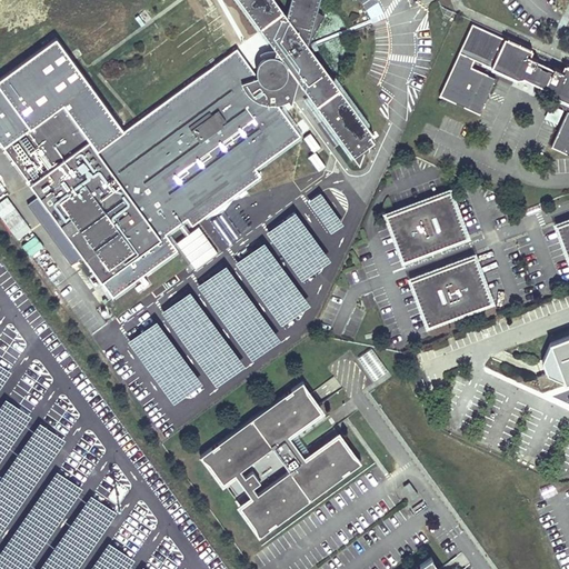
[(253,171),(298,139),(269,100),(275,96),(275,97),(276,97),(277,98),(279,98),(281,97),(281,96),(282,97),(290,107),(297,83),(358,167),(365,151),(372,146),(369,140),(372,137),(330,81),(315,75),(311,76),(310,71),(315,69),(309,56),(307,48),(325,19),(306,8),(310,0),(320,6),(320,0),(290,0),(283,22),(271,0),(236,0),(273,51),(267,62),(261,61),(258,70),(269,85),(262,90),(235,50),(125,130),(95,151),(61,106),(0,148),(110,298),(175,251),(162,236),(185,221),(190,229),(258,178),(253,171)]
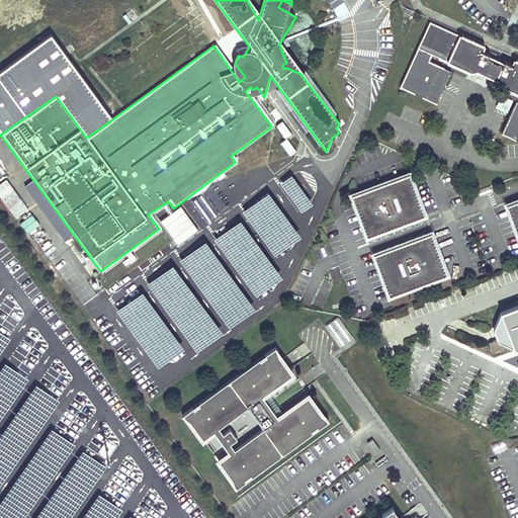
[(242,41),(209,0),(208,0),(134,55),(147,73),(218,21),(237,46),(242,41)]
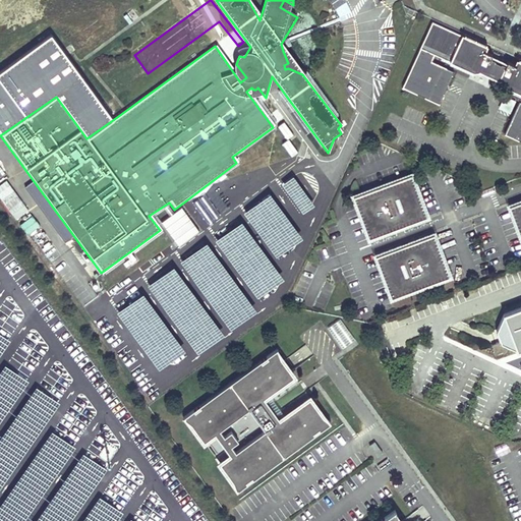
[(100,18),(69,39),(78,51),(109,31),(100,18)]
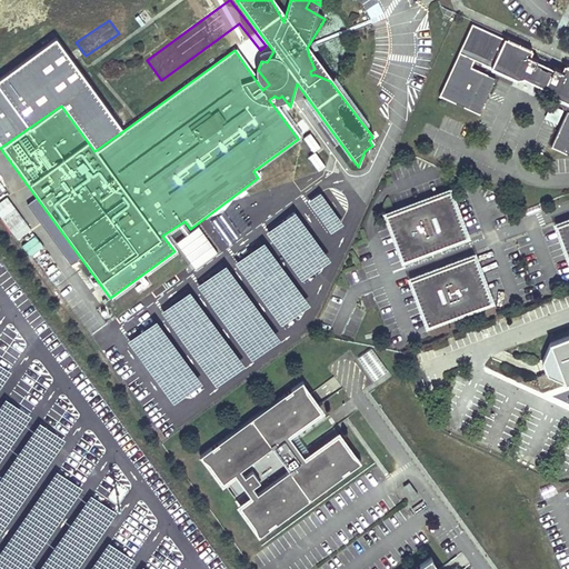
[(518,46),(470,23),(437,97),(480,117),(496,81),(472,70),(476,62),(517,80),(522,79),(549,91),(553,98),(568,103),(568,112),(566,111),(549,148),(568,156),(568,75),(553,68),(551,71),(547,69),(545,70),(540,68),(539,66),(536,63),(537,60),(516,51),(518,46)]
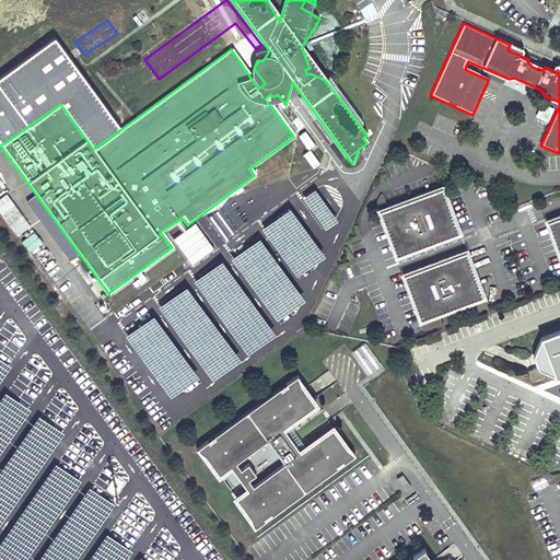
[(55,38),(0,78),(0,144),(0,146),(60,104),(93,149),(123,128),(55,38)]
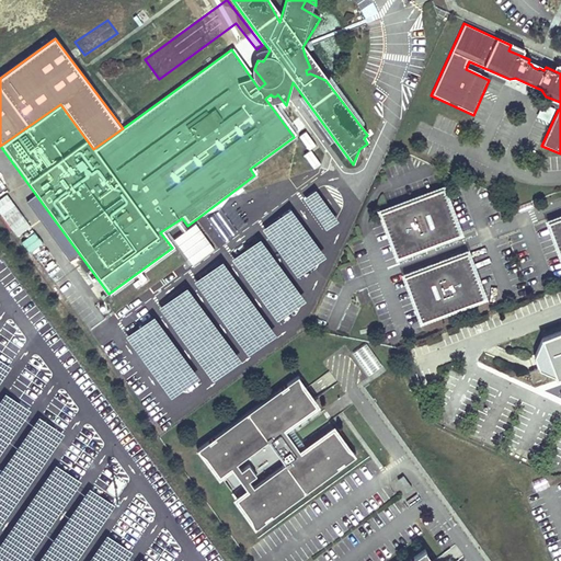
[(310,73),(325,80),(309,54),(309,52),(307,48),(305,55),(310,68),(306,70),(307,75),(310,73)]
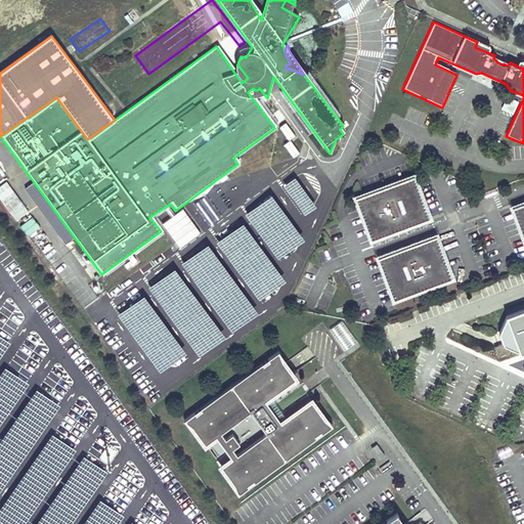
[(289,139),(295,135),(286,122),(279,126),(289,139)]
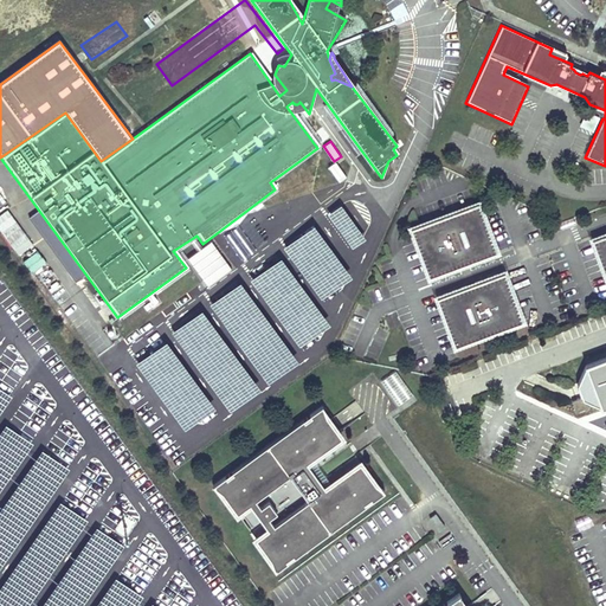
[(340,181),(347,176),(336,161),(329,167),(340,181)]
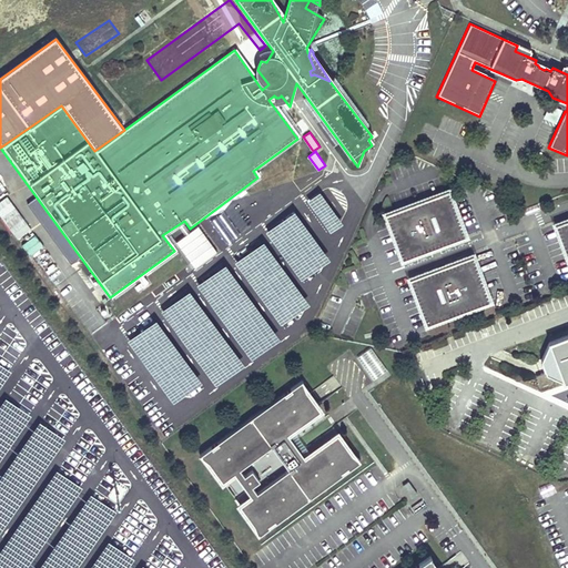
[(449,190),(385,213),(403,260),(430,250),(429,245),(437,243),(438,246),(467,236),(449,190)]
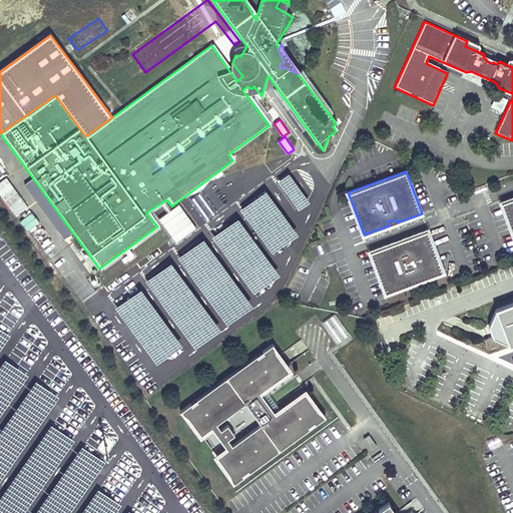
[(310,201),(289,173),(277,181),(298,209),(310,201)]
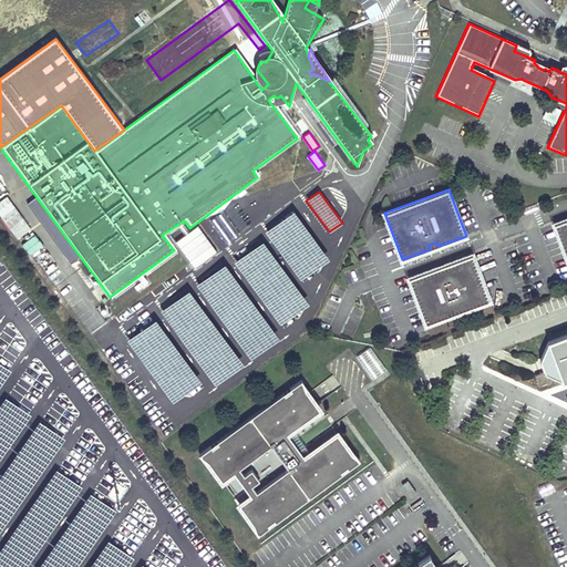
[(0,215),(17,238),(31,229),(7,196),(0,200),(0,215)]
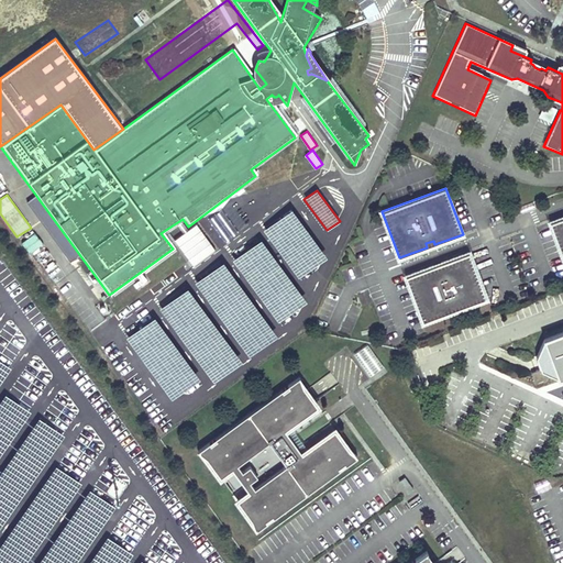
[(327,255),(291,209),(263,230),(298,276),(327,255)]
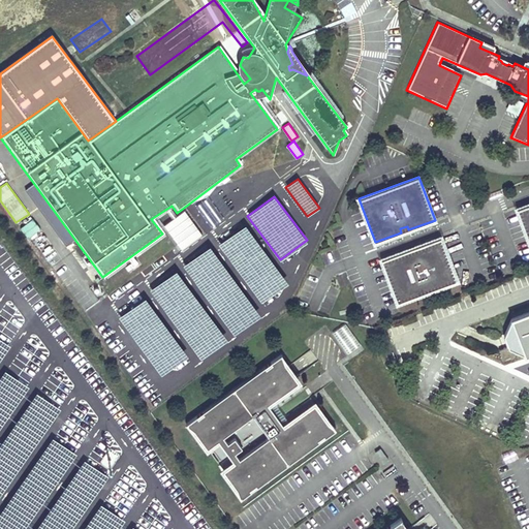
[(528,204),(517,209),(528,242),(528,204)]
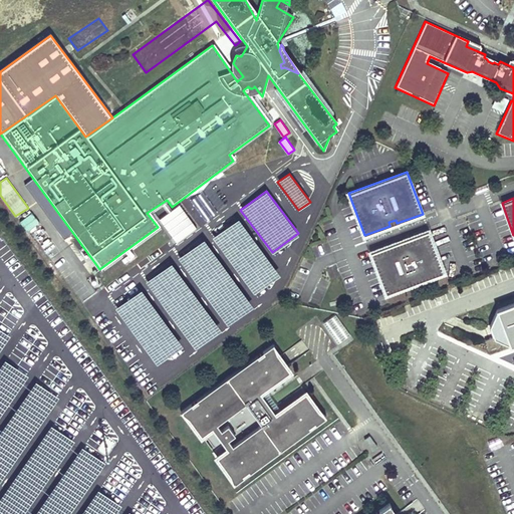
[(176,243),(197,229),(181,204),(160,218),(176,243)]
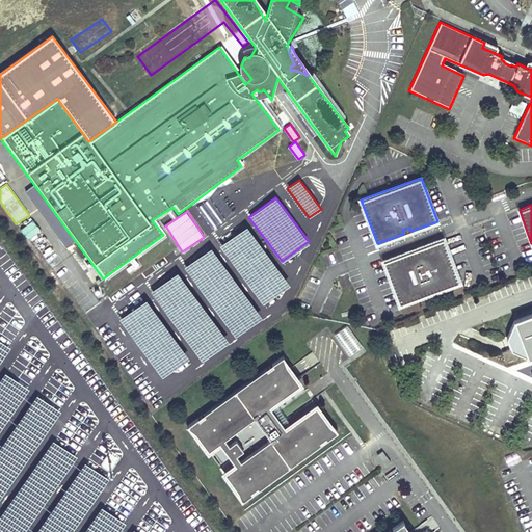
[(28,239),(41,230),(32,219),(20,229),(28,239)]
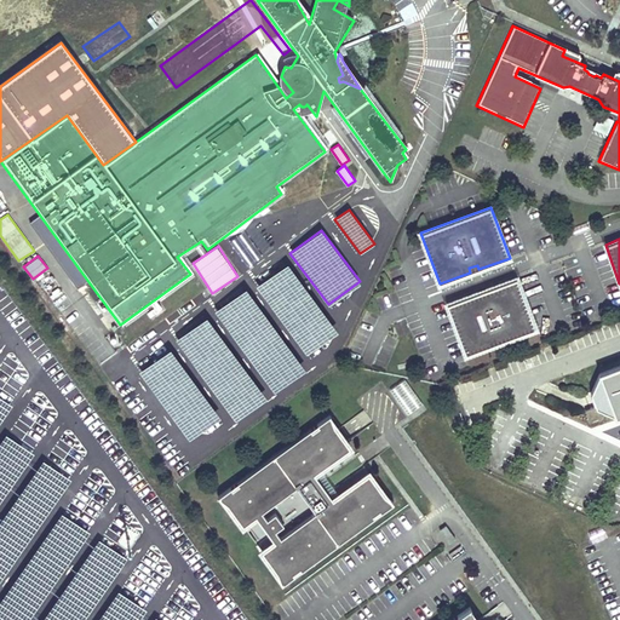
[(287,263),(256,287),(306,354),(338,331),(287,263)]
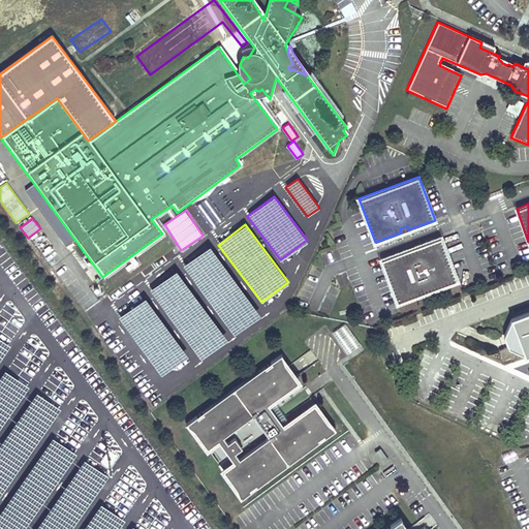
[(381,259),(397,303),(457,280),(441,237),(414,247),(415,250),(409,253),(407,249),(381,259)]
